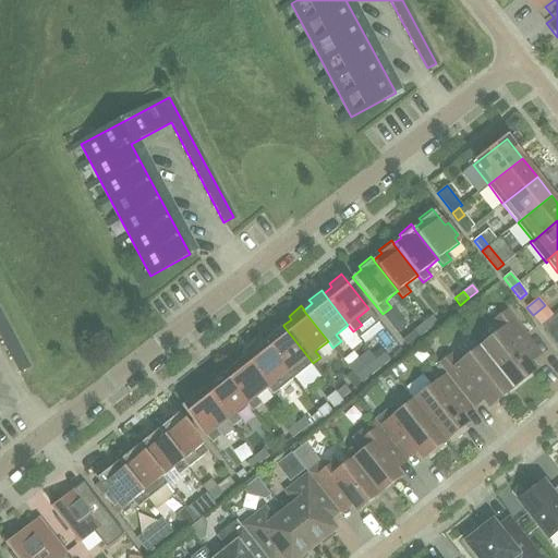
[(530,363),(540,355),(506,313),(495,322),(501,330),(480,348),(512,389),(535,371),(530,363)]
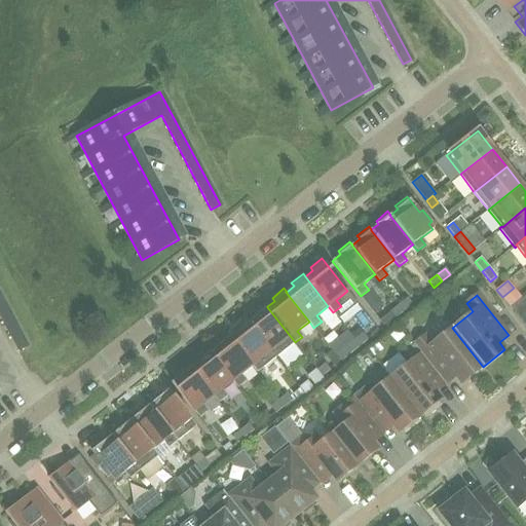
[(27,346),(0,296),(0,316),(17,350),(27,346)]
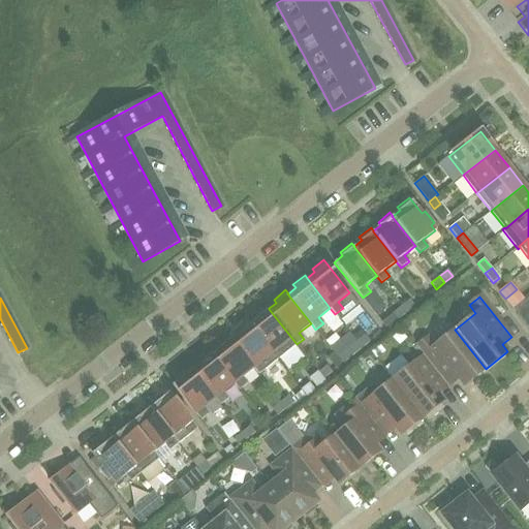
[(409,300),(401,306),(406,313),(414,306),(409,300)]
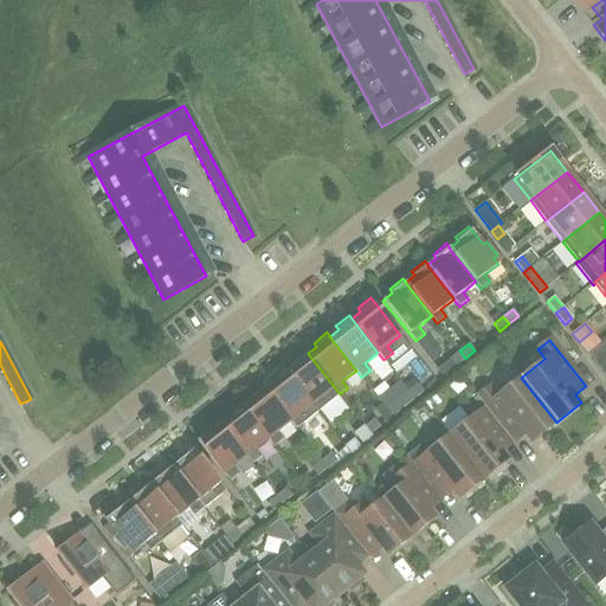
[(604,359),(595,348),(588,354),(597,365),(604,359)]
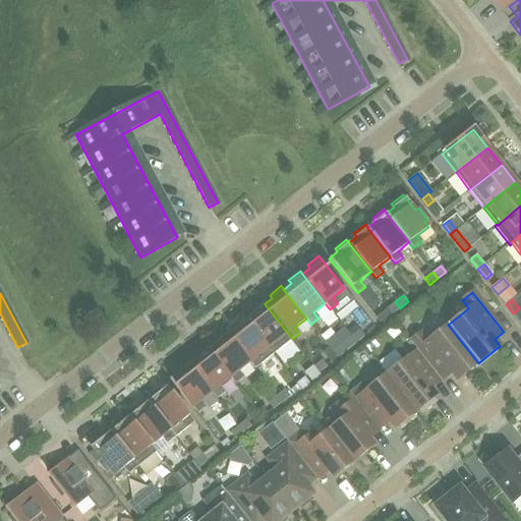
[(265,304),(265,303),(263,300),(250,309),(253,312),(246,319),(245,319),(274,354),(292,339),(265,304)]
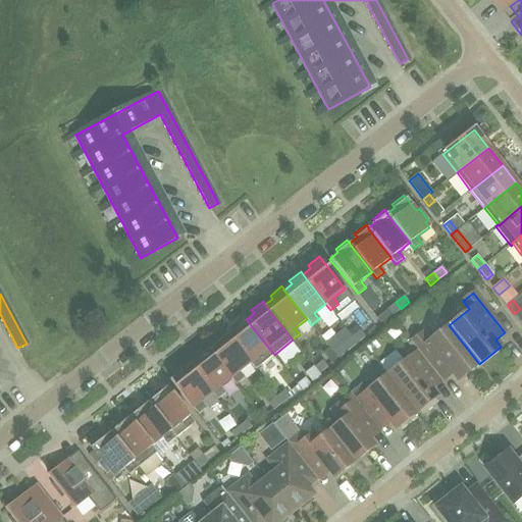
[(393,315),(401,309),(396,302),(387,309),(393,315)]
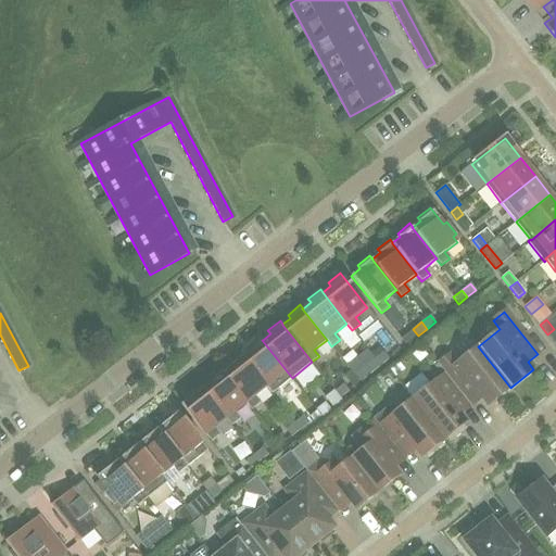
[(262,340),(263,340),(260,337),(248,346),(250,350),(242,355),(242,356),(266,387),(267,387),(272,393),(292,378),(262,340)]
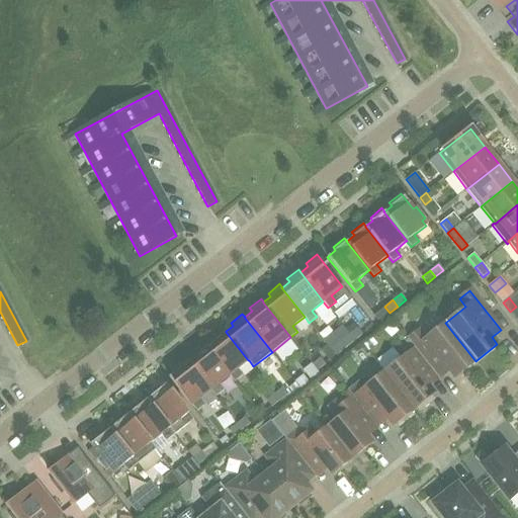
[(476,361),(445,323),(425,339),(418,331),(408,339),(415,348),(439,379),(449,371),(454,378),(476,361)]
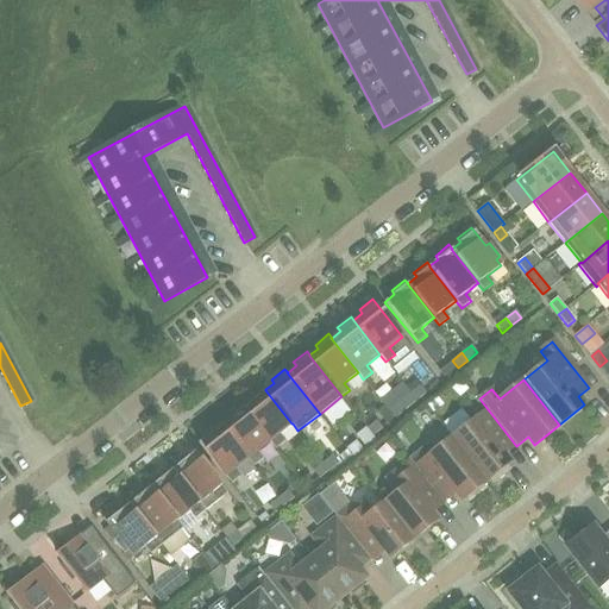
[(265,390),(265,389),(263,385),(249,396),(252,401),(244,407),(243,407),(270,441),(276,449),(284,441),(280,434),(292,424),(265,390)]
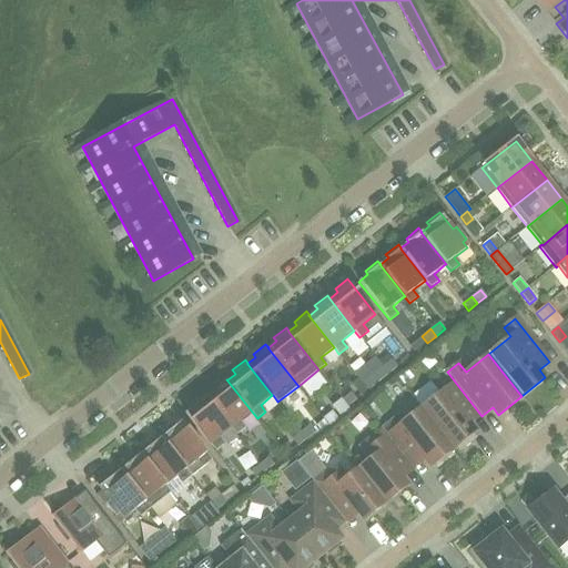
[(383,366),(388,374),(397,367),(392,359),(383,366)]
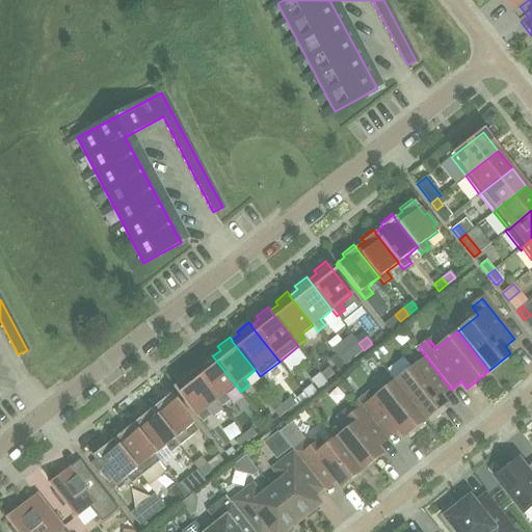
[(358,343),(350,349),(356,356),(364,350),(358,343)]
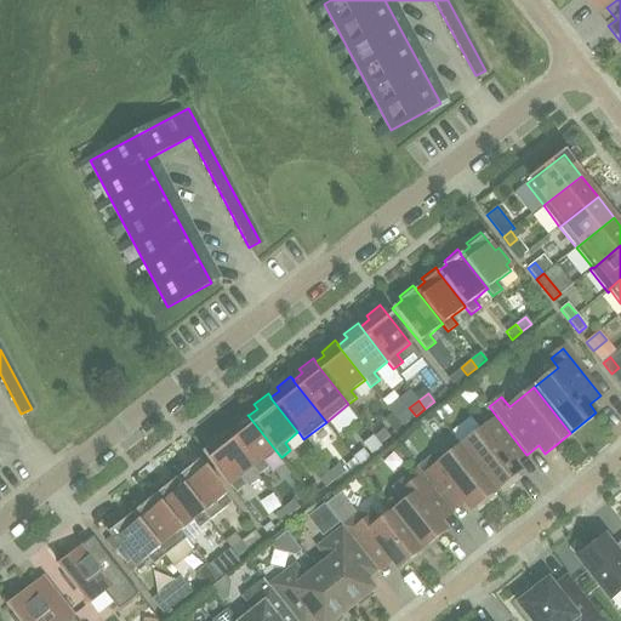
[(248,415),(249,415),(245,411),(232,422),(234,426),(226,433),(252,468),(252,467),(258,476),(268,468),(262,461),(275,450),(248,415)]
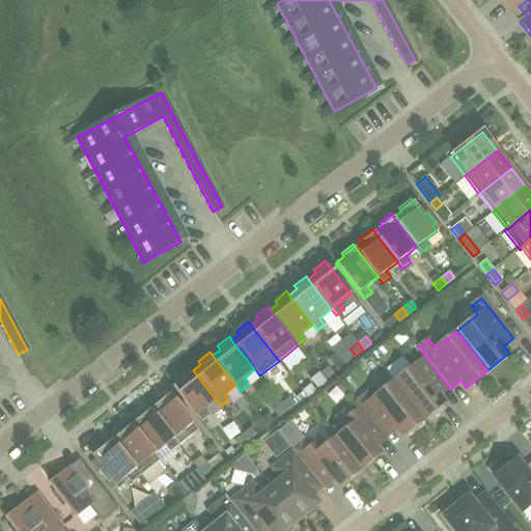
[(346,352),(339,357),(345,364),(352,359),(346,352)]
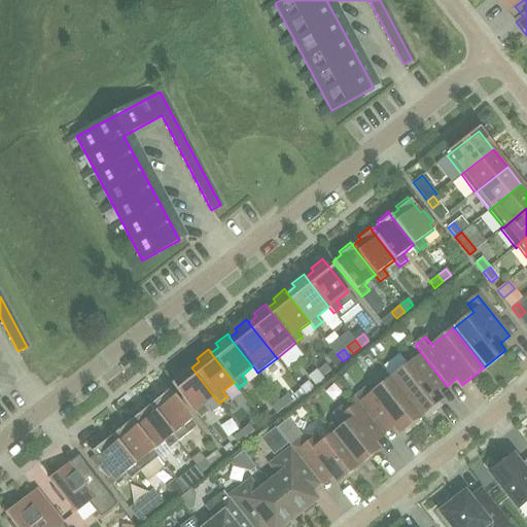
[(276,386),(303,360),(292,350),(266,376),(276,386)]
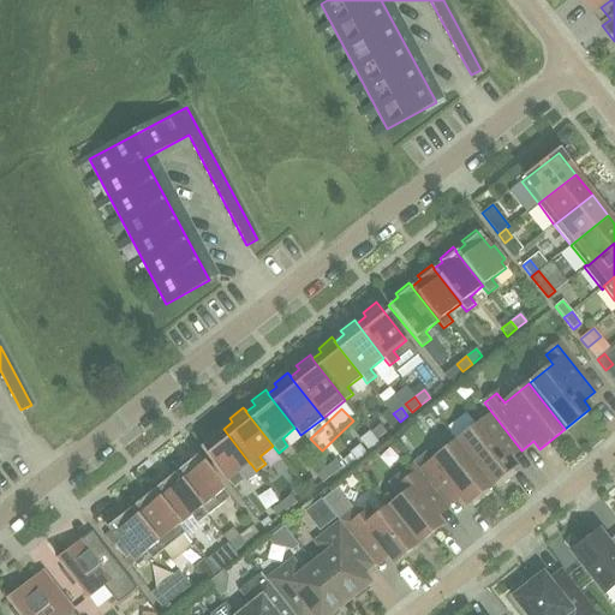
[(515,467),(509,460),(521,451),(493,413),(455,442),(491,487),(495,484),(499,488),(514,475),(512,471),(515,467)]
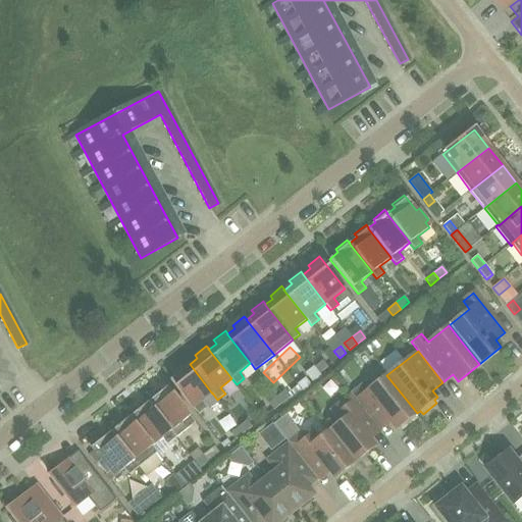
[(190,364),(188,360),(175,370),(178,373),(169,379),(193,409),(194,408),(199,414),(206,408),(201,402),(212,394),(190,364)]
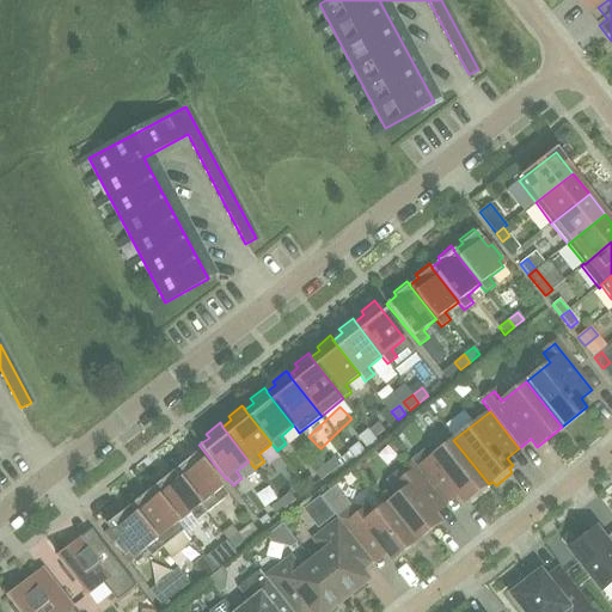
[(368,430),(374,438),(384,430),(378,422),(368,430)]
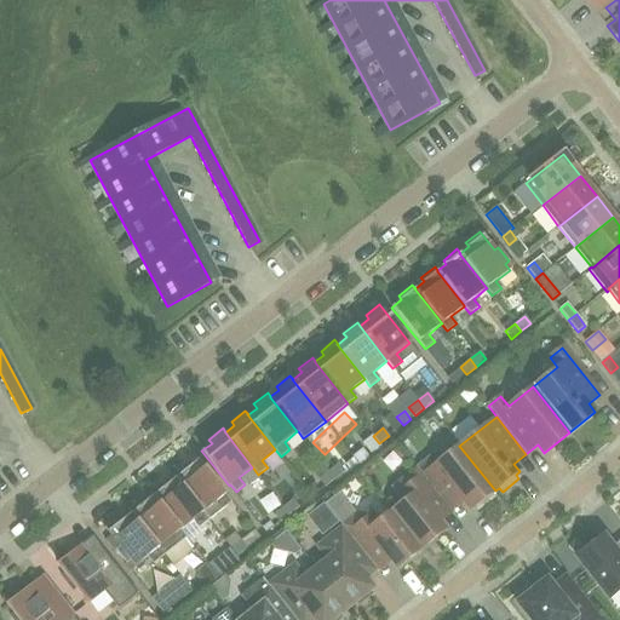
[(369,451),(379,443),(373,436),(363,443),(369,451)]
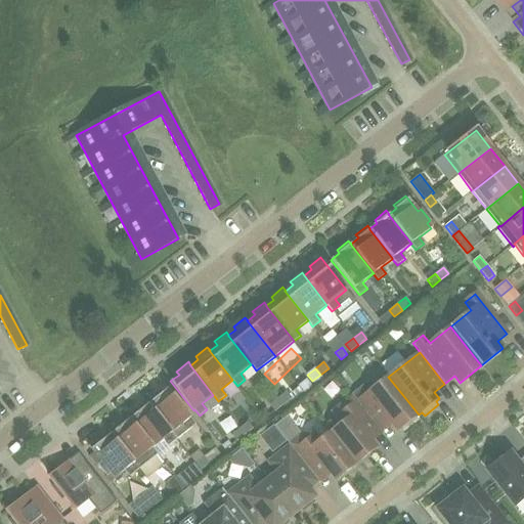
[(324,380),(320,375),(312,381),(316,386),(324,380)]
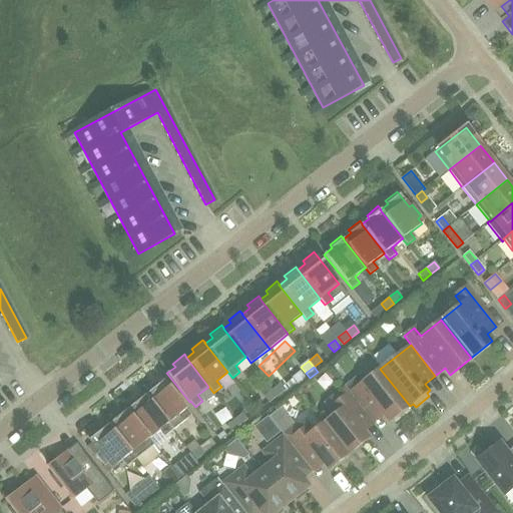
[(410,406),(380,369),(367,379),(362,373),(345,387),(374,424),(384,416),(389,422),(393,420),(395,423),(409,412),(406,409),(410,406)]
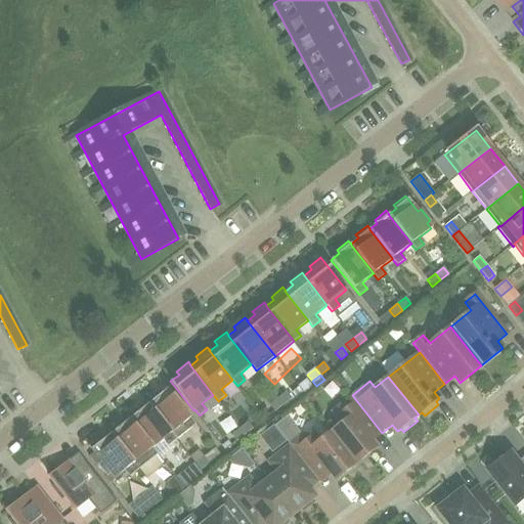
[(307,380),(299,386),(305,394),(313,388),(307,380)]
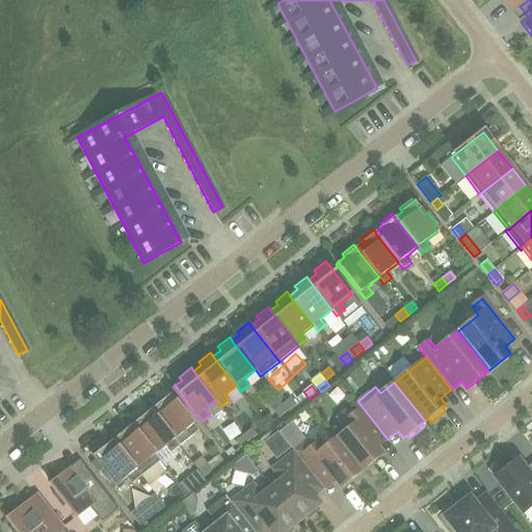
[(291,416),(310,401),(304,394),(294,402),(295,404),(287,410),(291,416)]
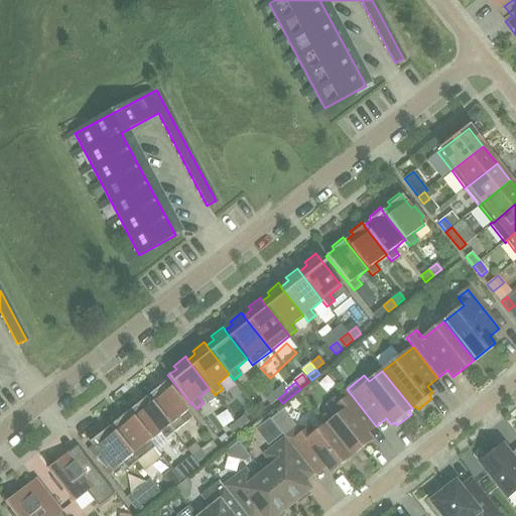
[(142,395),(145,398),(146,398),(173,432),(192,417),(187,411),(165,383),(157,389),(154,386),(142,395)]
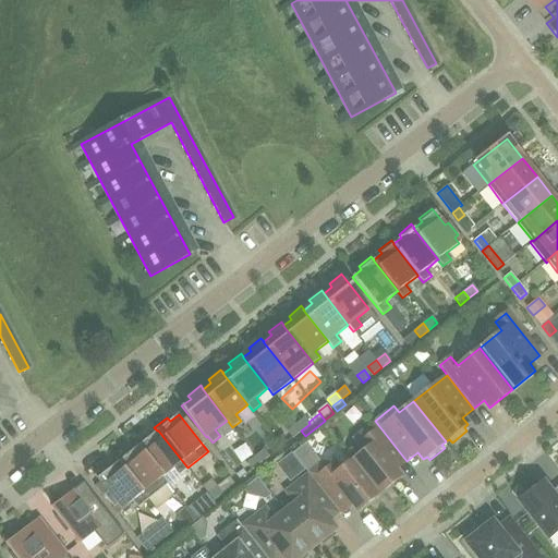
[(304,416),(295,424),(301,431),(310,424),(308,422),(304,416)]
